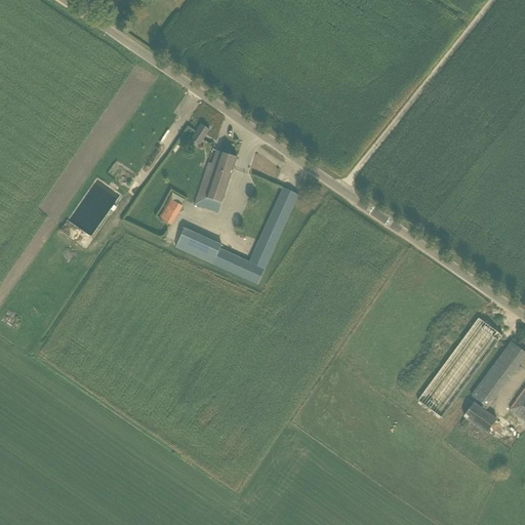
[(202,142),(210,130),(202,125),(197,132),(204,137),(202,142)]
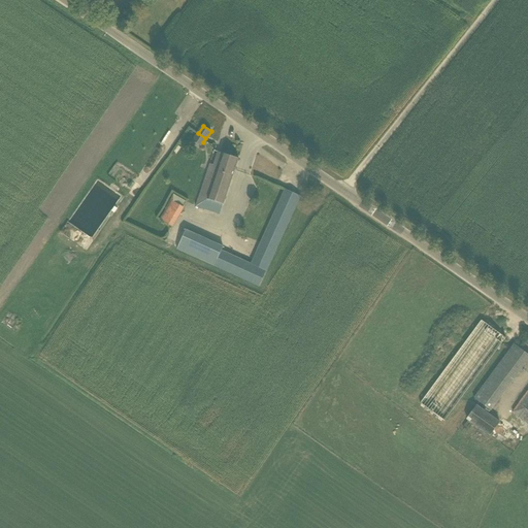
[(219,167),(210,164),(196,206),(220,213),(238,159),(223,154),(219,167)]
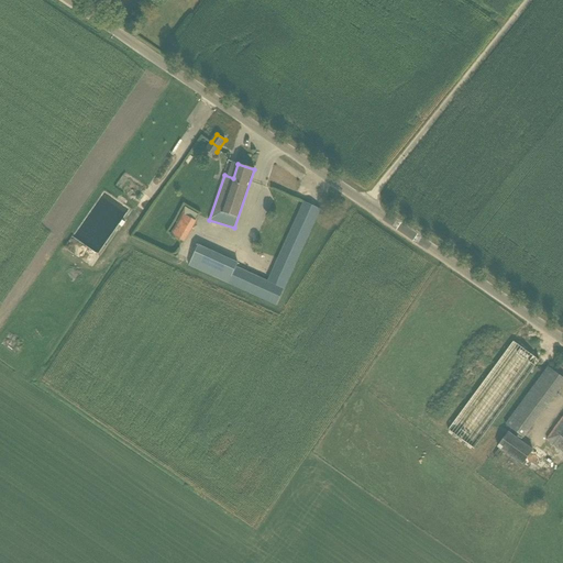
[(320,209),(305,201),(268,282),(284,289),(320,209)]
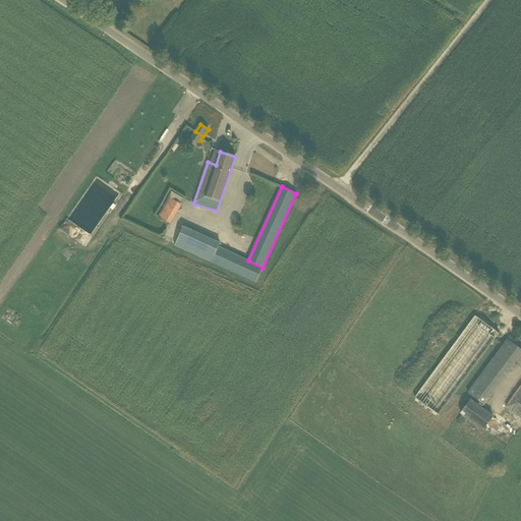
[(171,192),(158,216),(170,224),(181,204),(176,200),(179,196),(171,192)]
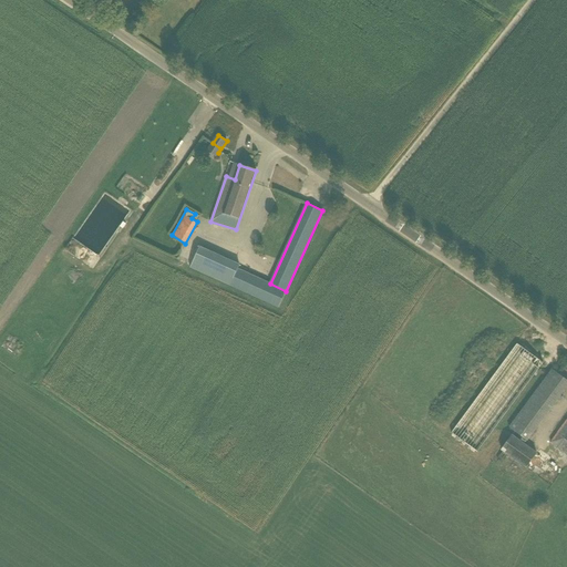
[(239,266),(199,247),(191,267),(279,308),(286,291),(270,284),(238,269),(239,266)]
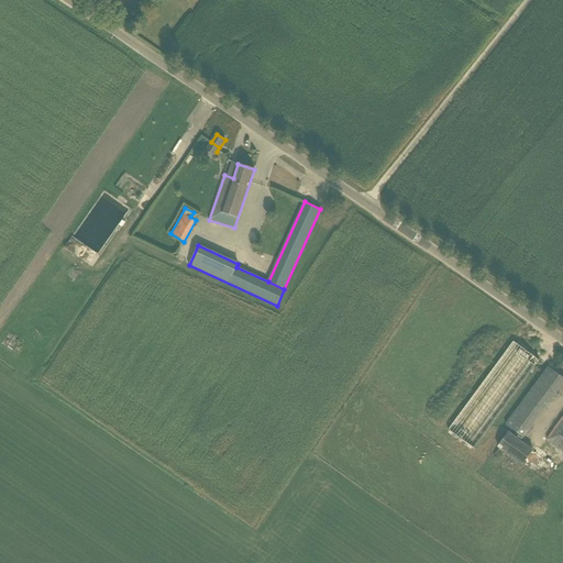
[(473,450),(537,360),(509,341),(445,430),(473,450)]
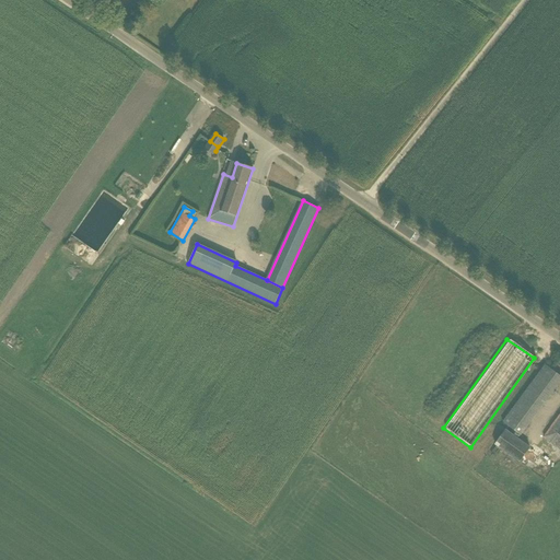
[(503,422),(521,435),(559,381),(559,375),(545,364),(503,422)]
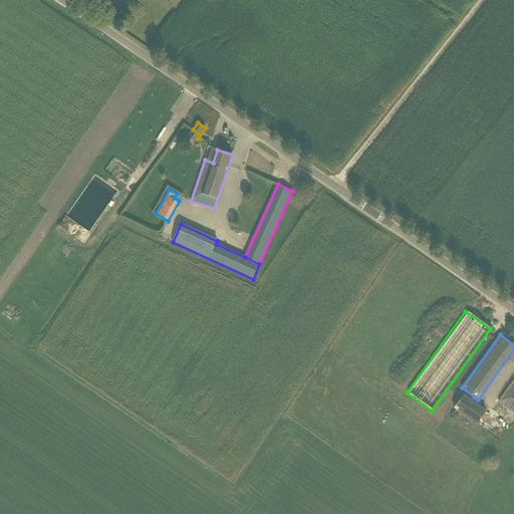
[(513,380),(499,402),(513,413),(513,380)]
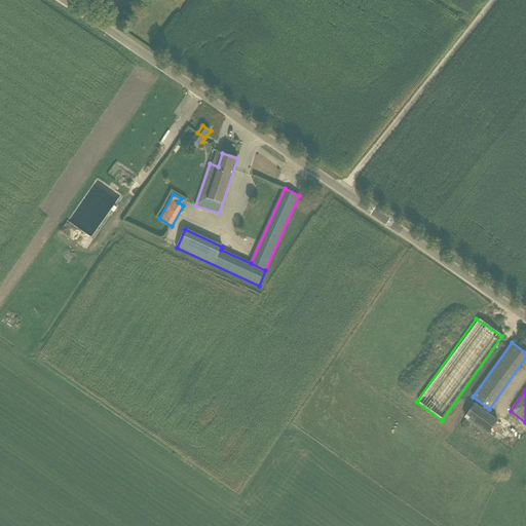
[(461,419),(486,431),(494,415),(470,403),(461,419)]
